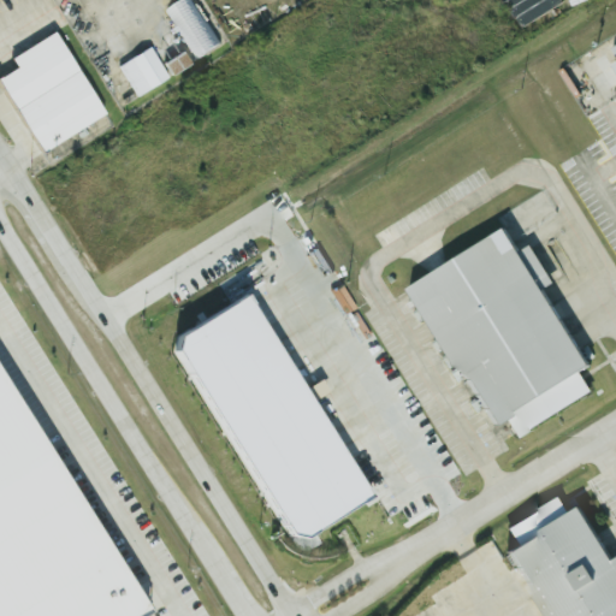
[(189,0),(177,0),(161,11),(191,57),(217,41),(189,0)]
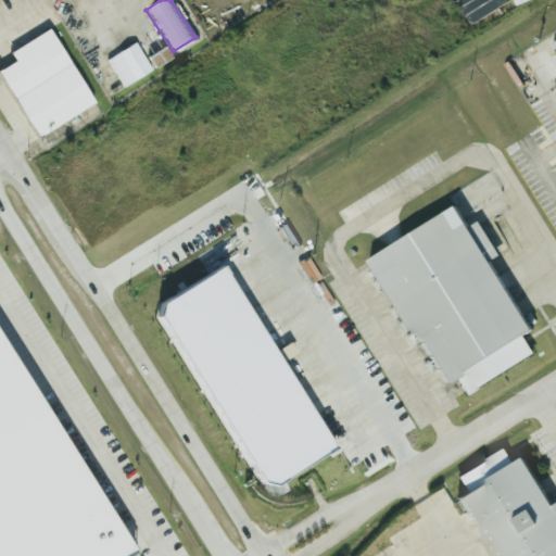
[(0,72),(37,138),(95,106),(52,29),(10,53),(15,63),(0,72)]
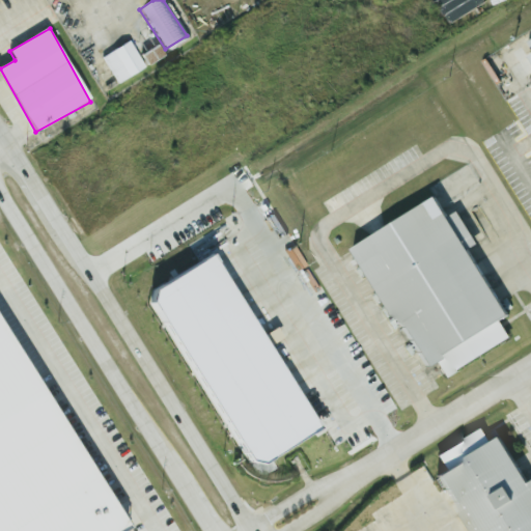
[(530,34),(521,40),(527,51),(526,51),(530,60),(530,34)]
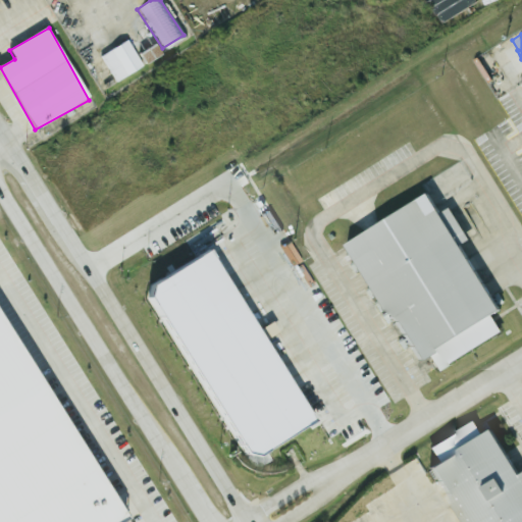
[(101,57),(115,84),(143,67),(127,41),(101,57)]
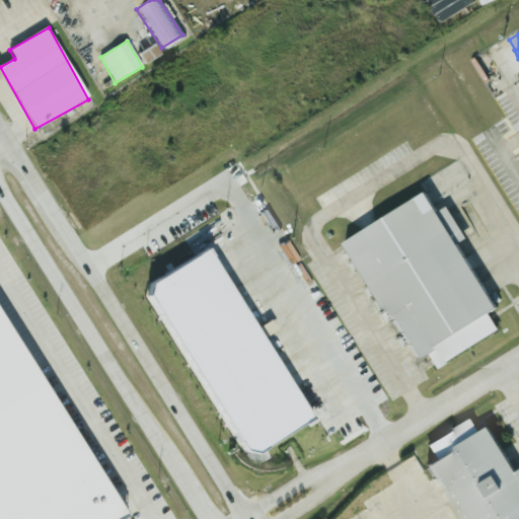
[(161,56),(155,46),(141,54),(146,64),(161,56)]
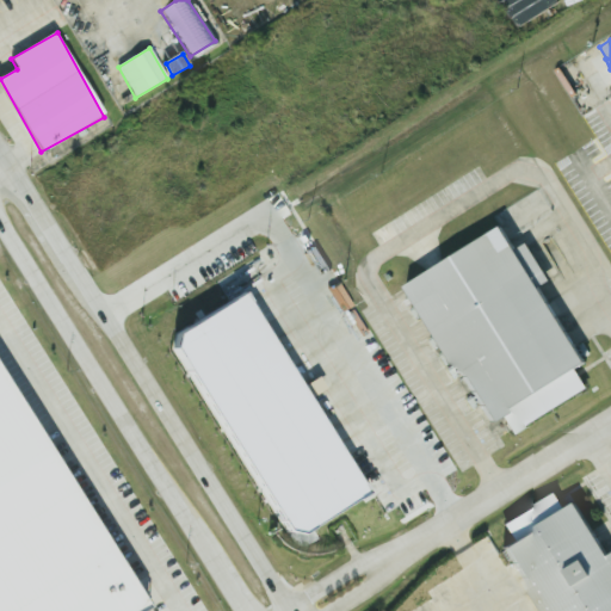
[(401,282),(480,424),(495,415),(505,433),(582,390),(571,368),(578,364),(535,287),(544,282),(523,244),(510,251),(497,228),(401,282)]
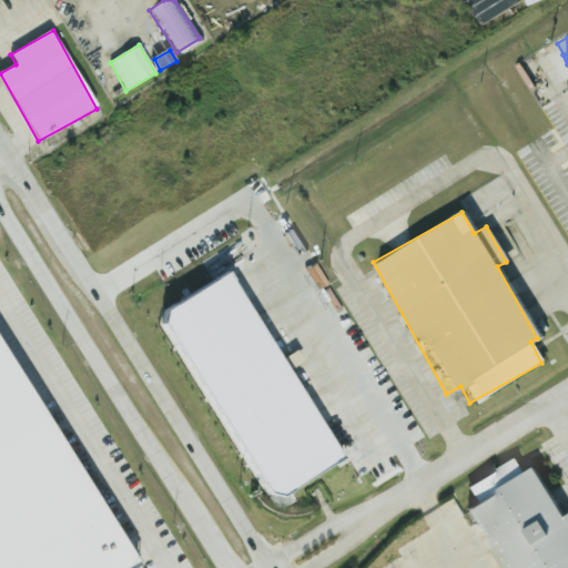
[(148,312),(251,504),(325,464),(222,272),(148,312)]
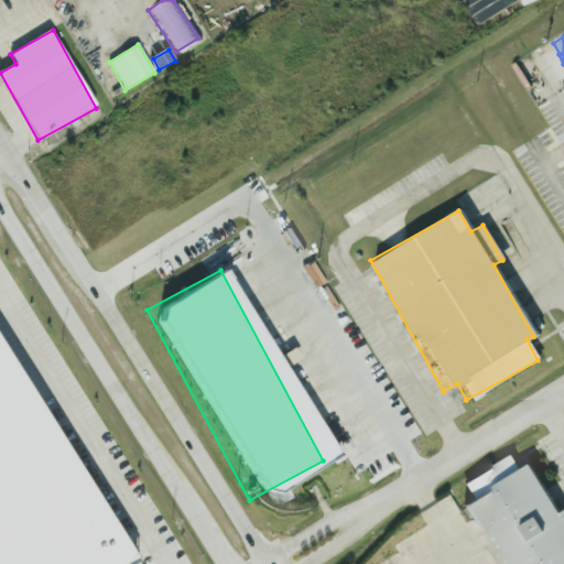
[(0,563),(0,367),(122,563),(120,563),(0,563)]
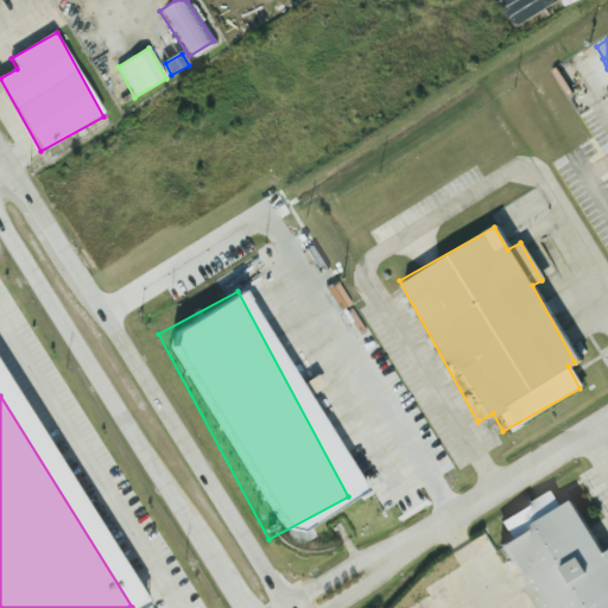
[(494,520),(504,539),(498,542),(532,607),(607,607),(607,552),(607,550),(595,555),(567,499),(556,505),(549,492),(494,520)]
